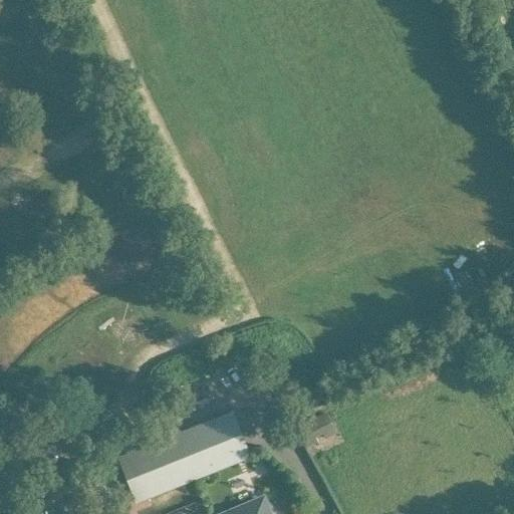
[(114,323),(126,353),(150,343),(138,313),(114,323)]
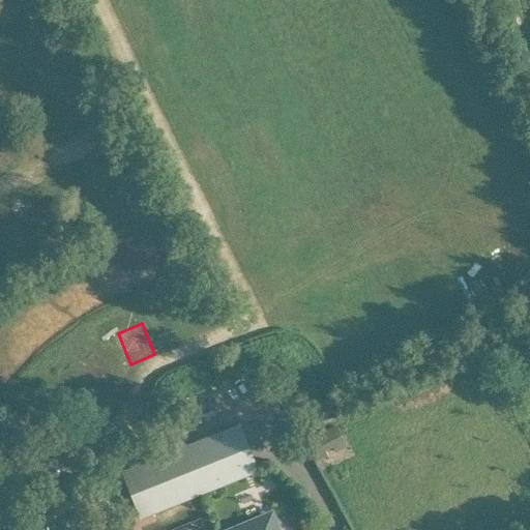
[(239,424),(182,447),(201,496),(258,473),(239,424)]
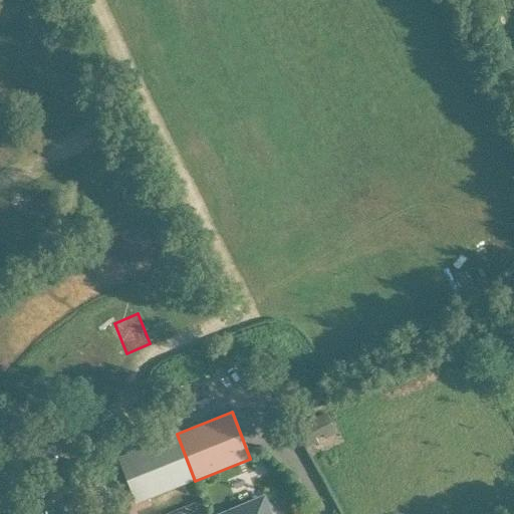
[(294,426),(302,445),(321,435),(324,440),(335,434),(325,412),(294,426)]
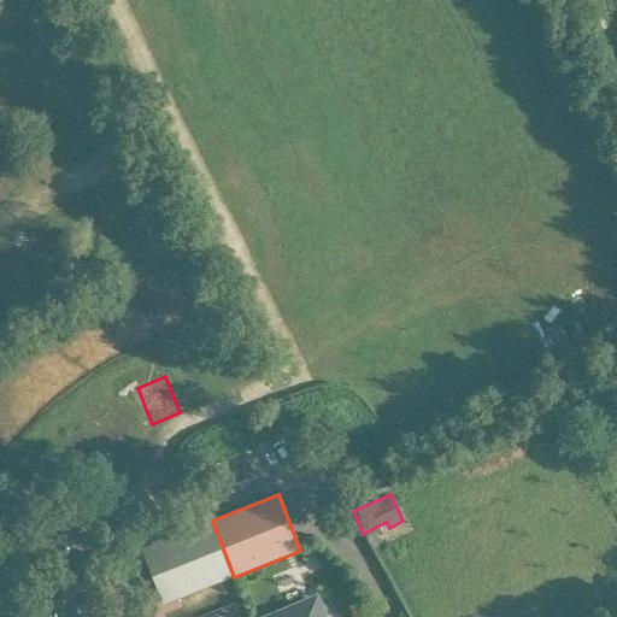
[(212,521),(141,550),(163,605),(234,577),(212,521)]
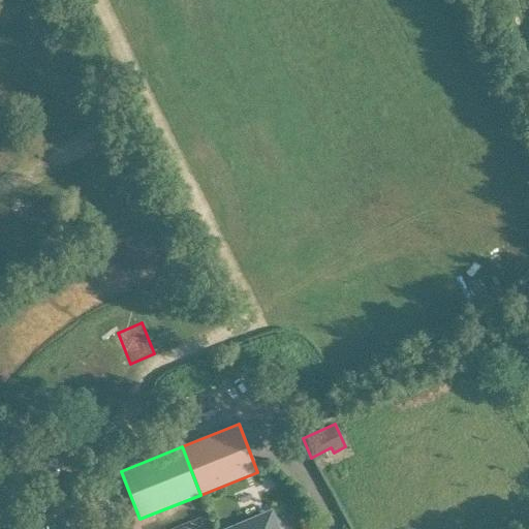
[(278,528),(276,528),(258,528),(254,518),(227,528),(278,528)]
